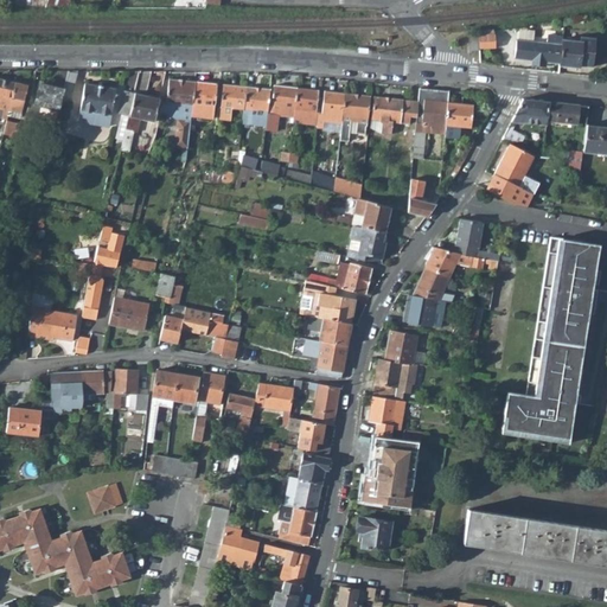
[(44,8),(44,0),(14,0),(12,10),(44,8)]
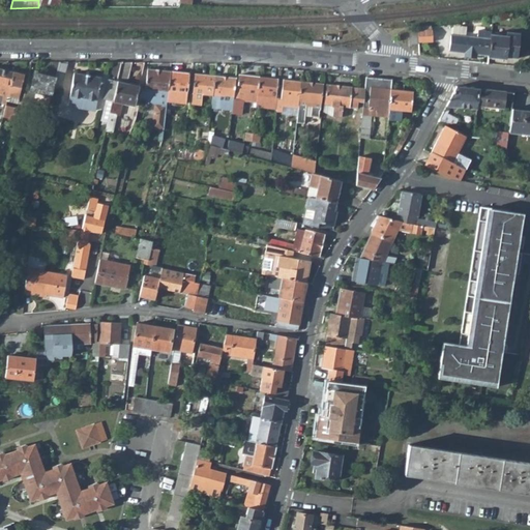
[(432,30),(424,30),(424,27),(421,28),(421,30),(417,30),(418,40),(432,40),(432,30)]
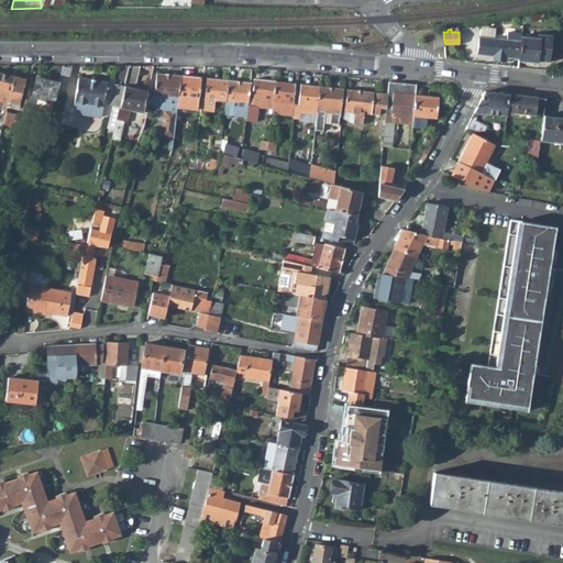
[(435,32),(437,46),(444,45),(444,43),(443,32),(435,32)]
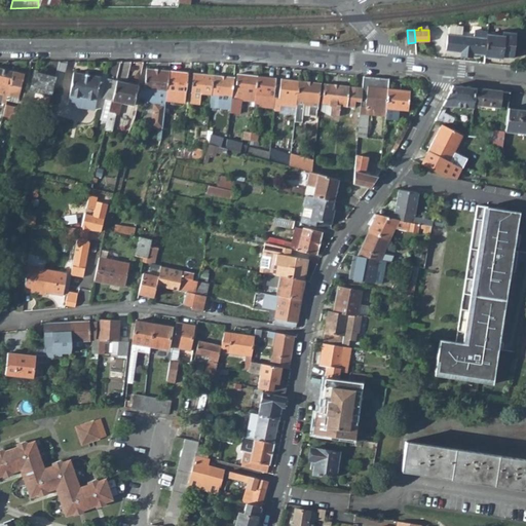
[(487,31),(476,30),(474,37),(449,34),(447,48),(461,50),(460,55),(473,57),(473,52),(485,53),(487,35),(487,33),(487,31)]
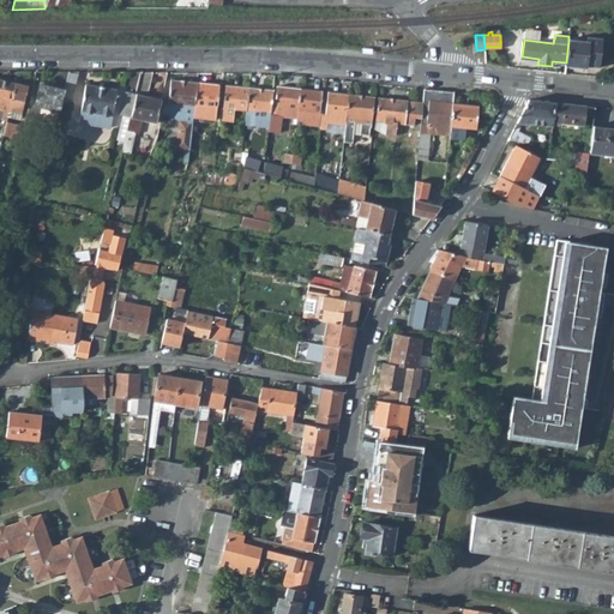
[(566,62),(565,66),(584,68),(584,66),(599,67),(602,38),(587,36),(587,42),(569,41),(566,62)]
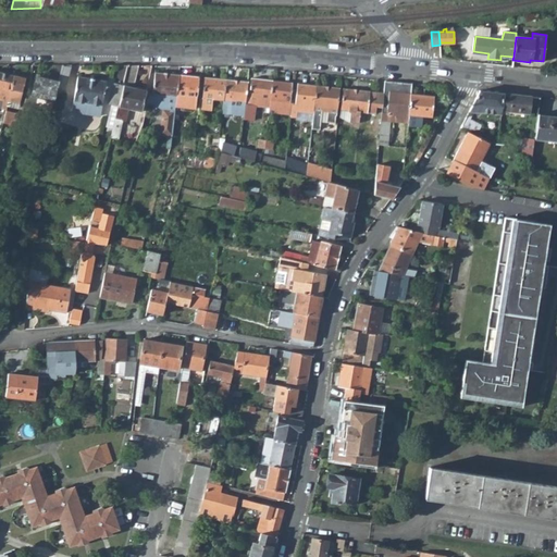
[(53,64),(49,79),(37,76),(33,95),(47,98),(45,112),(47,113),(47,116),(49,116),(50,114),(53,100),(54,100),(58,85),(59,82),(58,82),(62,65),(53,64)]
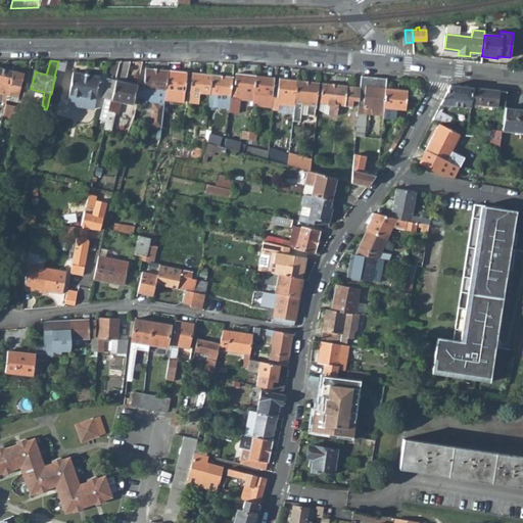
[(54,80),(61,81),(65,61),(58,61),(54,77),(55,77),(54,80)]
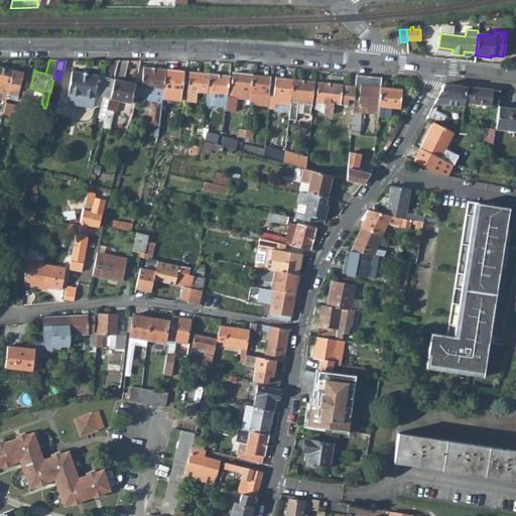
[(115,76),(114,79),(109,99),(102,127),(109,129),(111,121),(110,120),(116,100),(131,104),(135,84),(124,81),(129,60),(119,60),(115,76)]
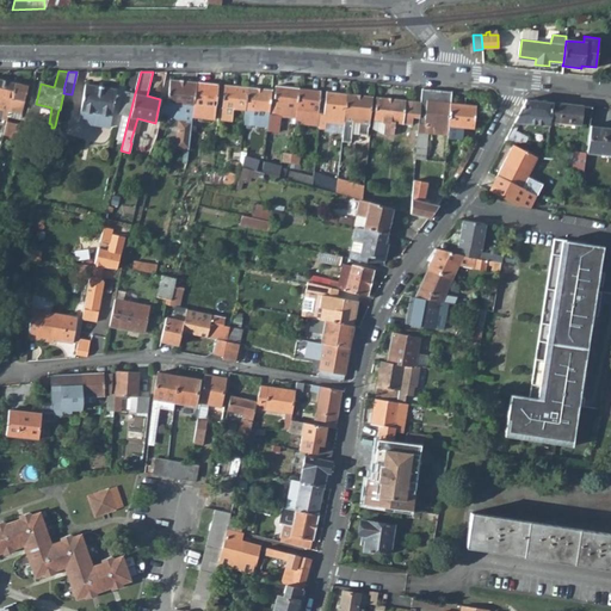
[(136,90),(141,72),(129,72),(125,87),(136,90)]
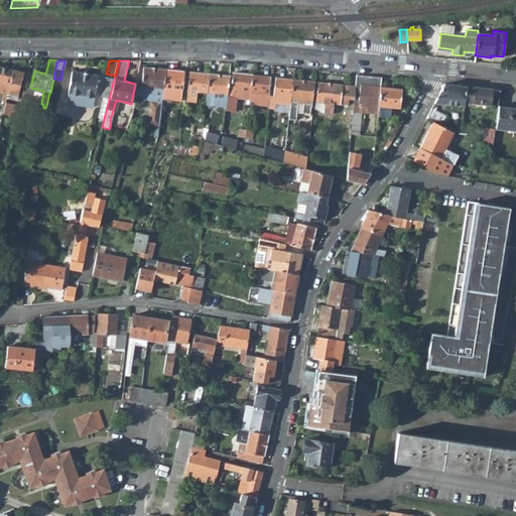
[(0,66),(0,91),(7,93),(13,70),(0,66)]
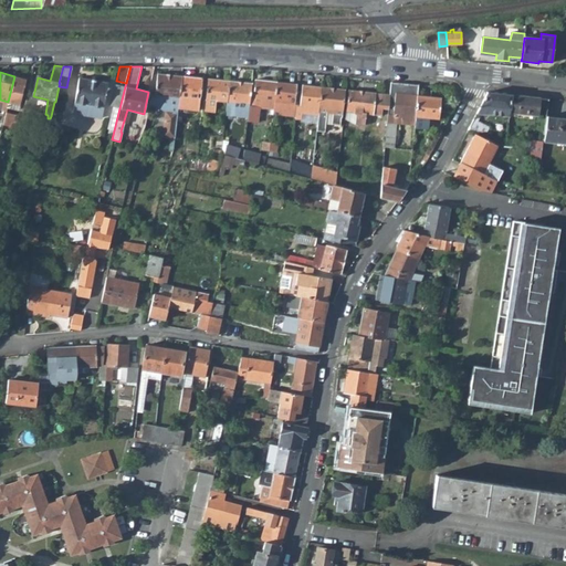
[(163,98),(164,96),(179,98),(181,76),(157,74),(155,97),(163,98)]
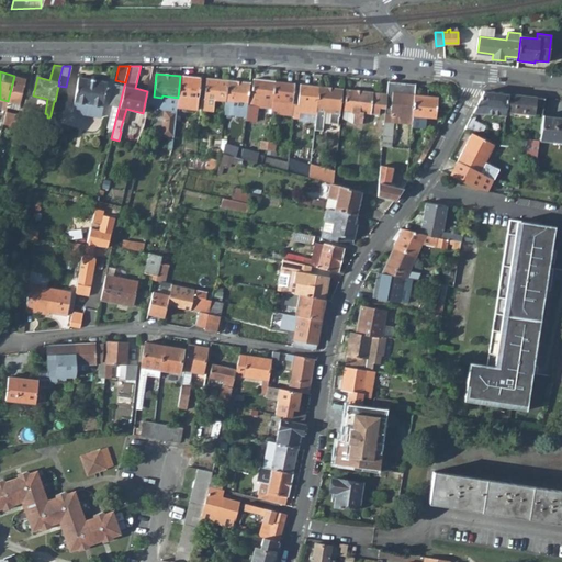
[(25,78),(14,76),(8,101),(6,110),(3,123),(15,126),(18,115),(11,114),(13,105),(11,105),(11,102),(20,104),(25,78)]
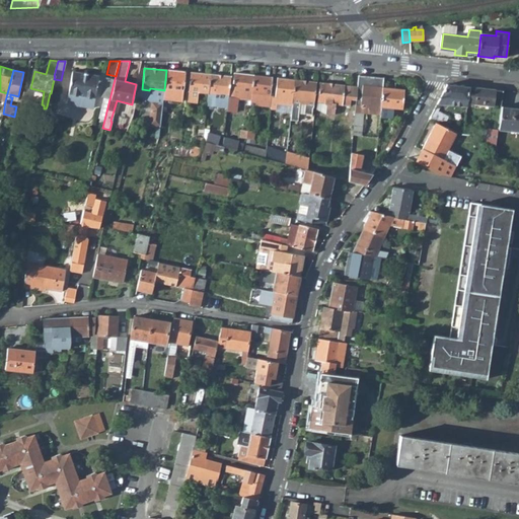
[(184,72),(166,70),(164,90),(163,96),(163,98),(181,100),(182,91),(184,72)]
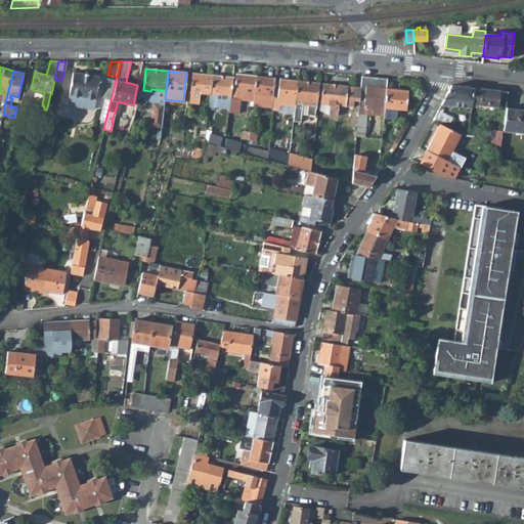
[(94,107),(100,76),(74,72),(69,102),(94,107)]
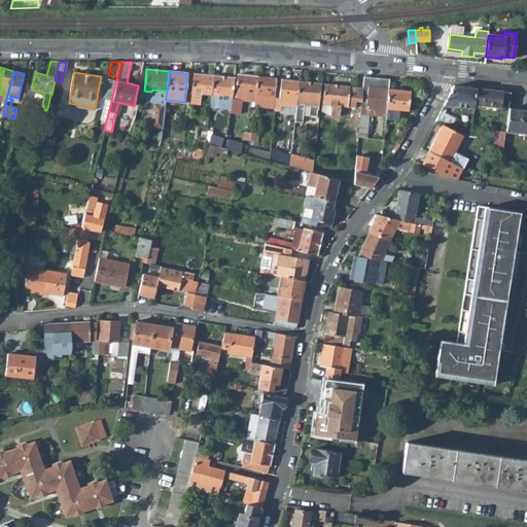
[(192,74),(190,93),(203,94),(201,103),(210,105),(213,76),(192,74)]
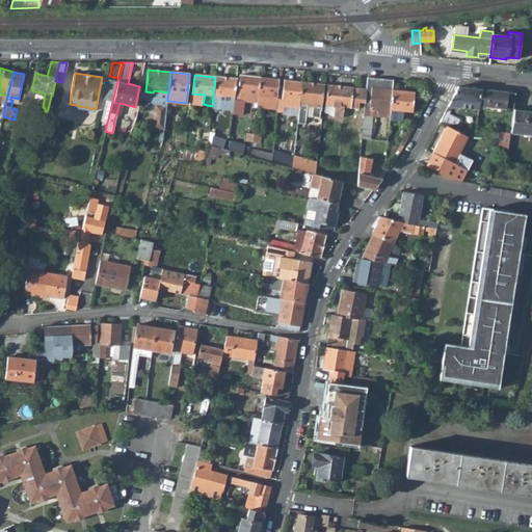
[(260,78),(240,75),(237,101),(235,100),(234,103),(233,113),(243,114),(244,101),(254,102),(258,103),(260,78)]
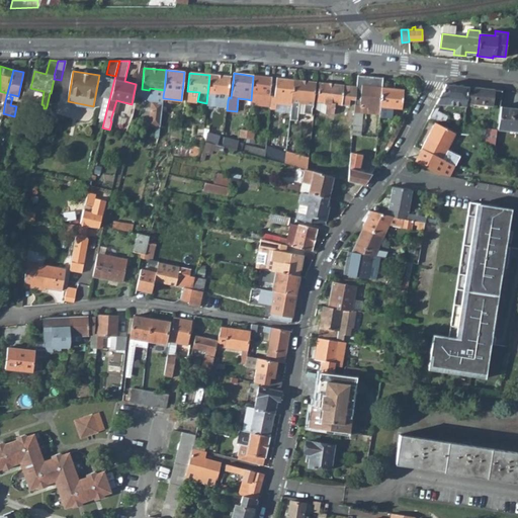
[(229,77),(209,75),(206,103),(216,104),(217,99),(228,100),(229,77)]
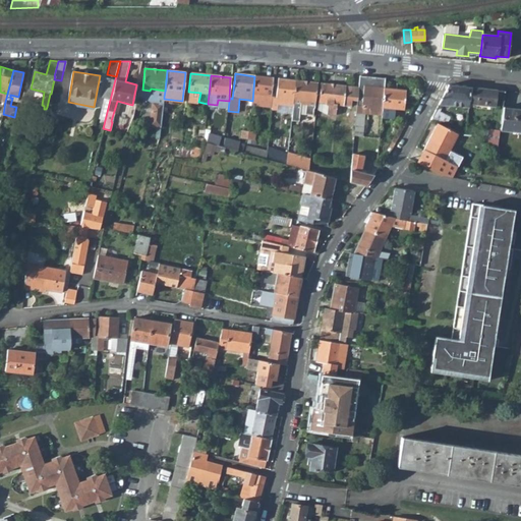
[(254,76),(252,101),(251,105),(273,107),(273,104),(274,97),(271,97),(273,78),(254,76)]
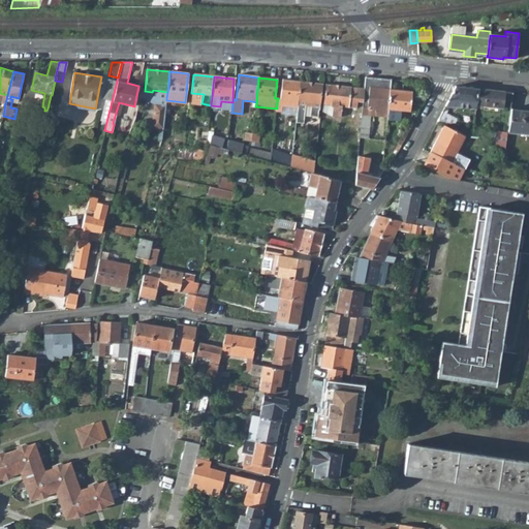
[(117,81),(106,79),(101,98),(112,101),(117,81)]
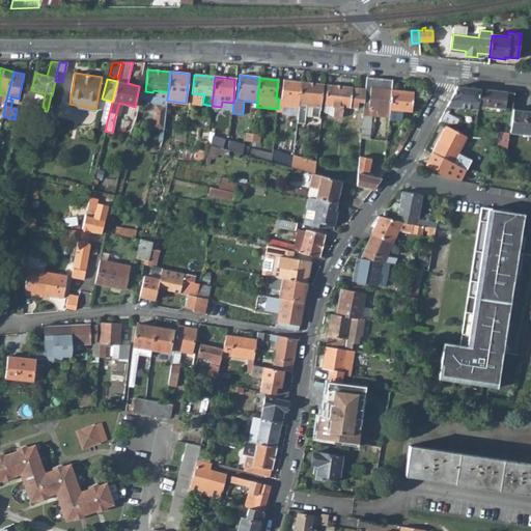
[(369,113),(369,108),(379,109),(378,114),(378,116),(389,117),(389,113),(390,109),(392,90),(393,80),(380,79),(379,88),(371,88),(370,96),(365,96),(364,103),(363,117),(365,117),(366,113),(369,113)]
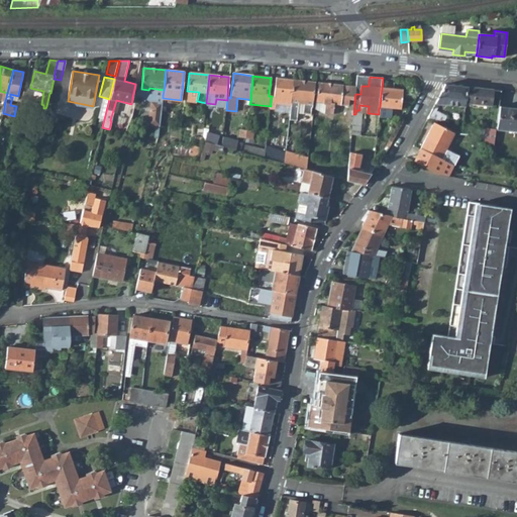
[(294,80),(277,78),(274,98),(292,100),(294,80)]
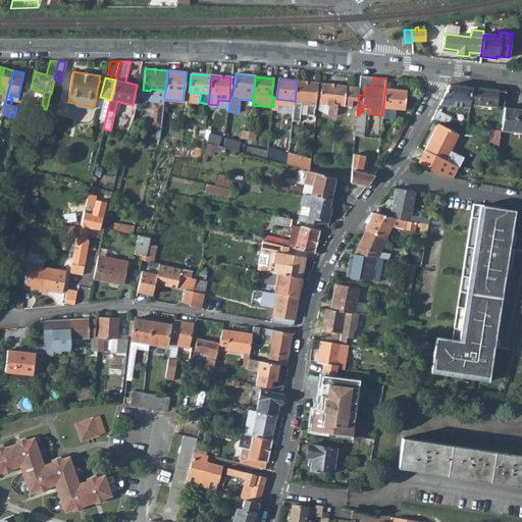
[(297,81),(295,101),(294,107),(300,107),(300,114),(316,116),(320,84),(297,81)]
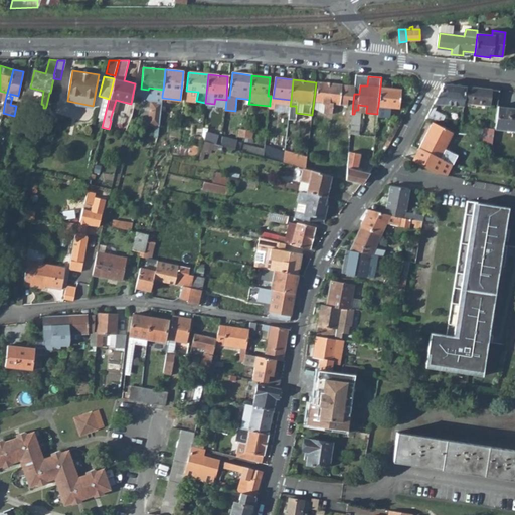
[(354,87),(317,82),(315,102),(323,103),(322,114),(331,115),(333,104),(347,106),(348,99),(353,100),(354,94),(354,87)]
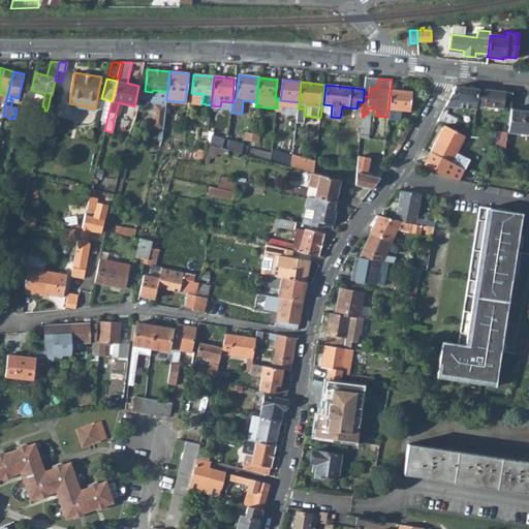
[(476,105),(478,89),(455,86),(444,105),(454,107),(456,106),(476,110),(476,107),(476,105)]
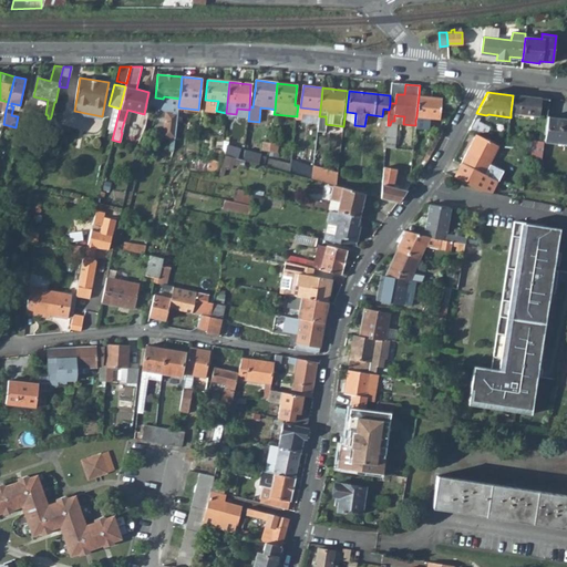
[(511,113),(537,116),(536,129),(546,131),(548,117),(550,99),(543,99),(513,95),(511,113)]
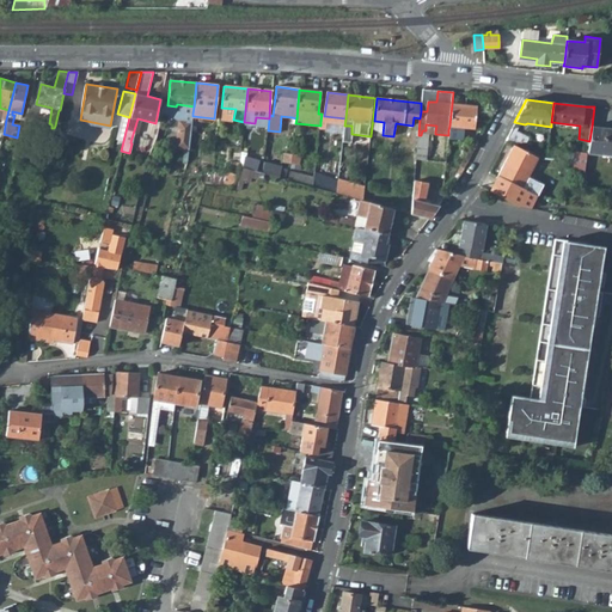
[(194,106),(177,104),(176,106),(167,105),(163,105),(161,112),(169,114),(179,121),(181,115),(188,116),(193,116),(193,114),(194,106)]
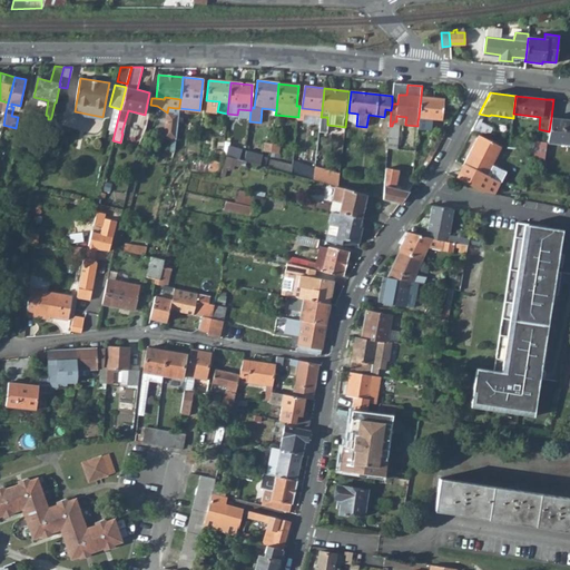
[(421,97),(419,117),(418,121),(429,123),(430,118),(442,120),(444,98),(421,97)]
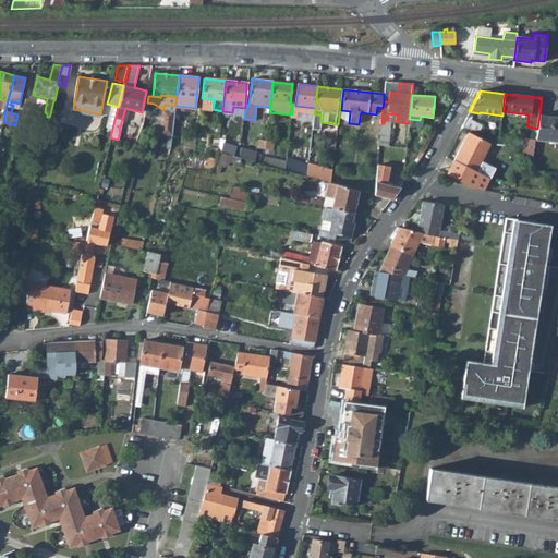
[(29,99),(25,98),(22,113),(28,116),(31,116),(33,106),(28,105),(29,99)]
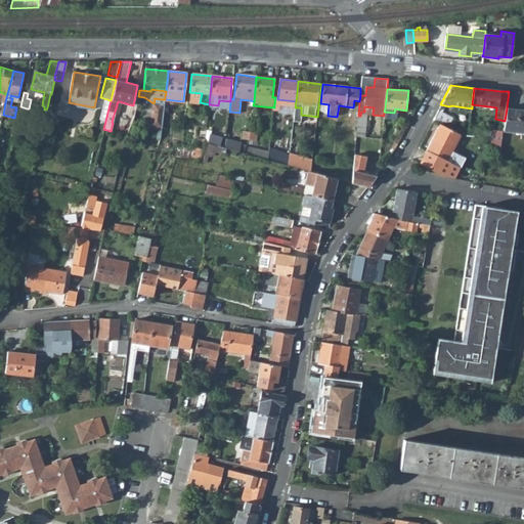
[(162,128),(164,103),(161,103),(161,99),(155,98),(154,103),(150,126),(162,128)]
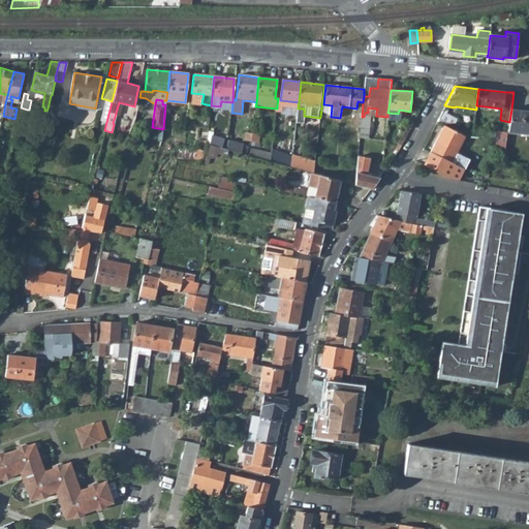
[(283,106),(298,109),(299,102),(280,100),(280,106),(283,106)]
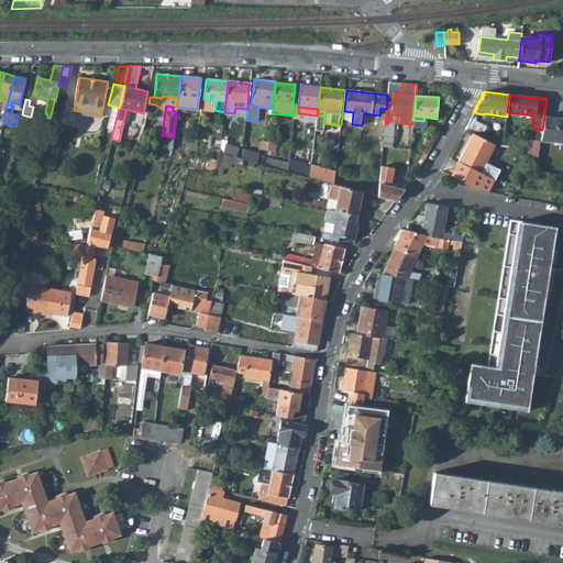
[(352,124),(353,112),(344,111),(343,118),(352,124)]
